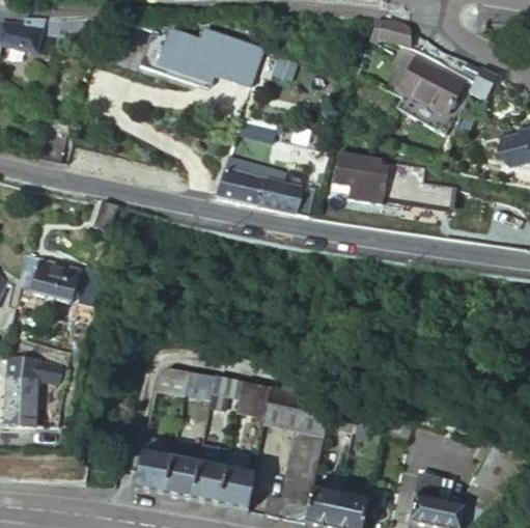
[(0,44),(38,51),(48,53),(52,32),(80,38),(82,17),(74,17),(60,17),(51,18),(45,17),(44,17),(25,18),(25,23),(0,23),(0,44)]
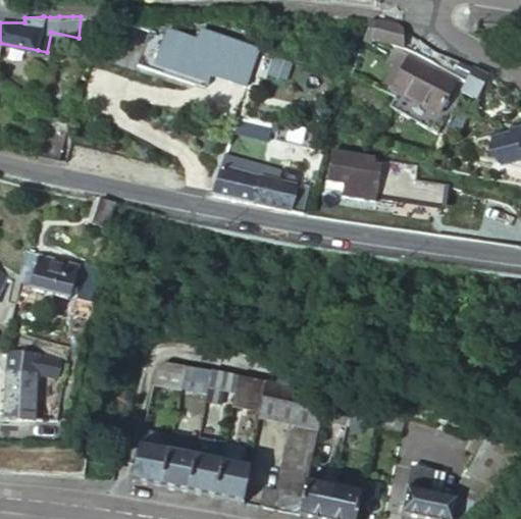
[(376,19),(370,17),(365,42),(376,45),(377,41),(372,40),(374,32),(376,19)]
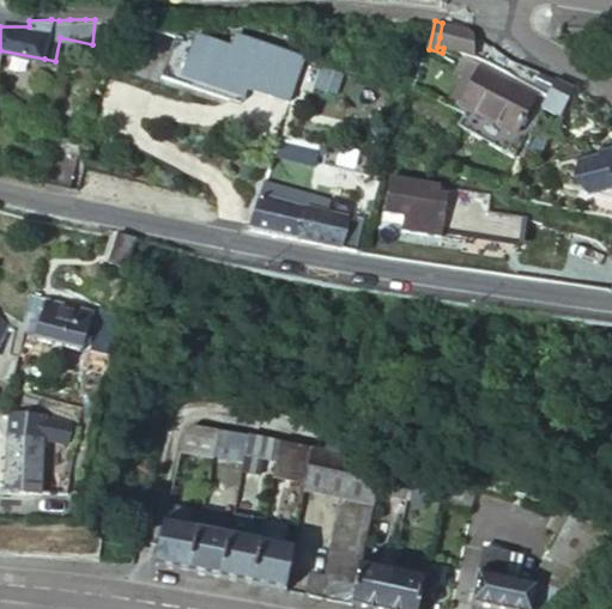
[(443,48),(459,53),(465,30),(460,26),(442,23),(440,37),(437,47),(443,48)]
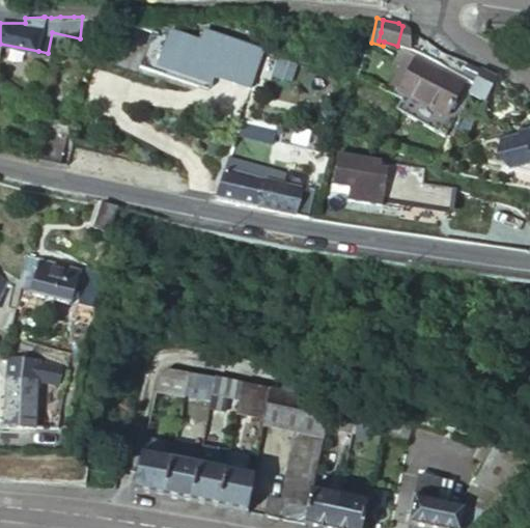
[(250,85),(262,48),(203,29),(199,39),(167,29),(166,33),(149,28),(138,65),(197,84),(198,79),(208,82),(212,73),(250,85)]
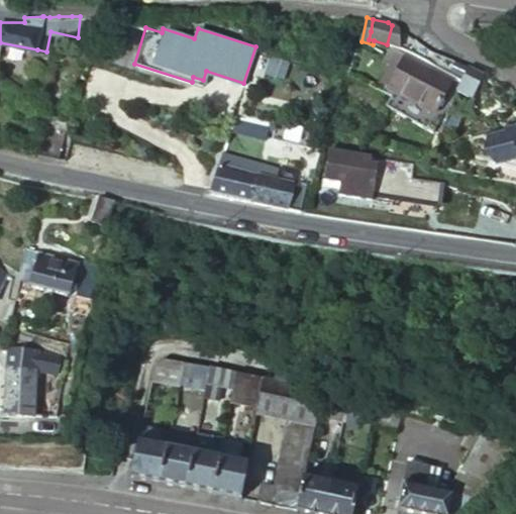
[(450,82),(404,57),(392,78),(386,90),(432,116),(450,82)]
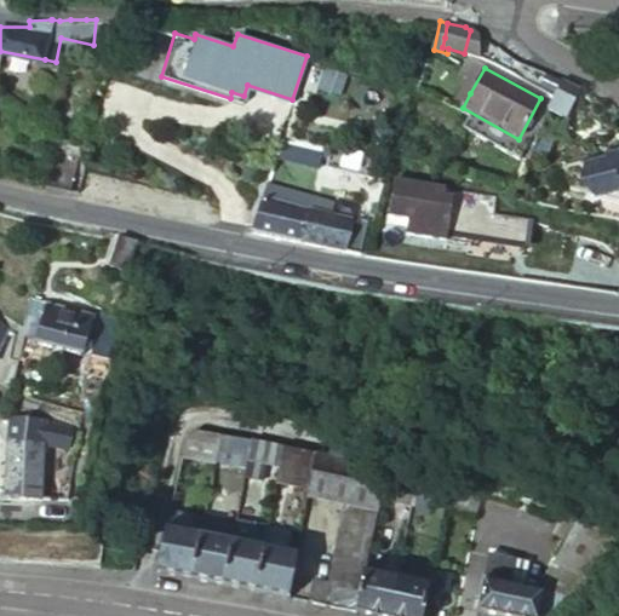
[(575,81),(557,72),(545,108),(565,114),(568,101),(575,81)]
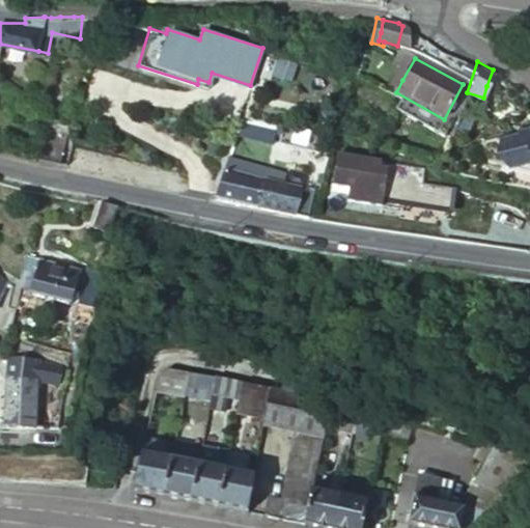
[(277,123),(241,115),(238,127),(274,135),(277,123)]
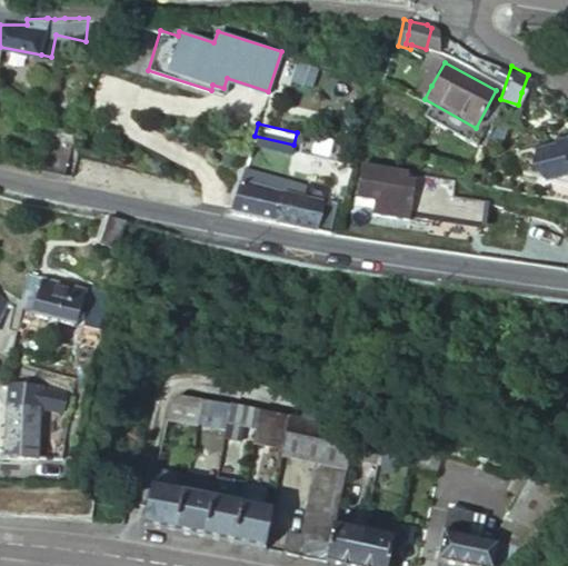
[(567,131),(558,136),(559,141),(545,146),(552,174),(567,169),(567,131)]
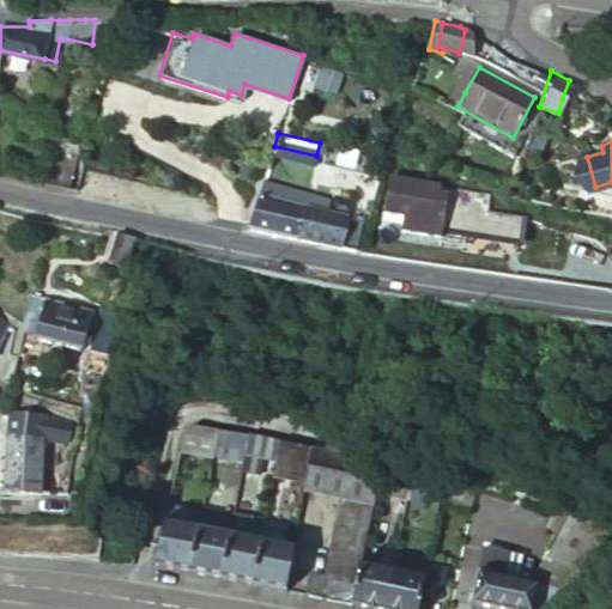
[(603,152),(601,146),(577,153),(588,188),(611,196),(611,182),(595,187),(587,157),(603,152)]
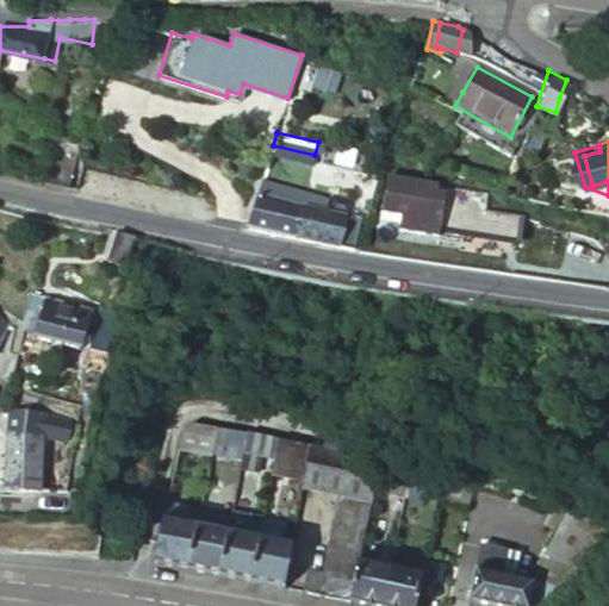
[(289,158),(275,154),(271,170),(283,174),(289,158)]
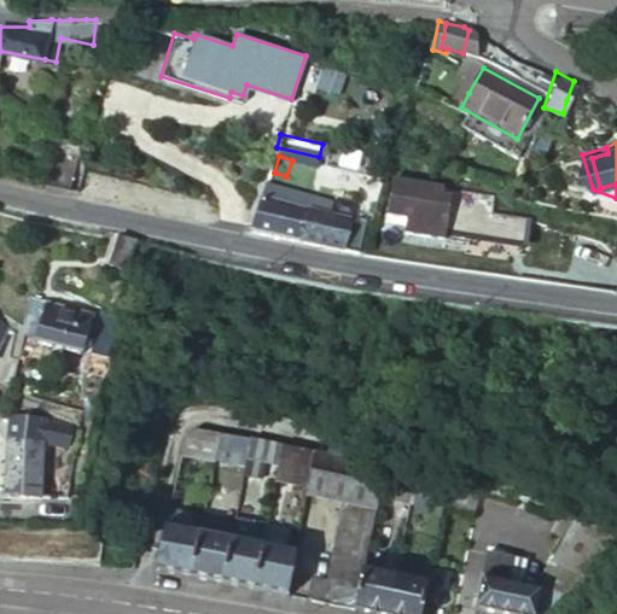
[(267,176),(250,228),(348,249),(362,204),(267,176)]
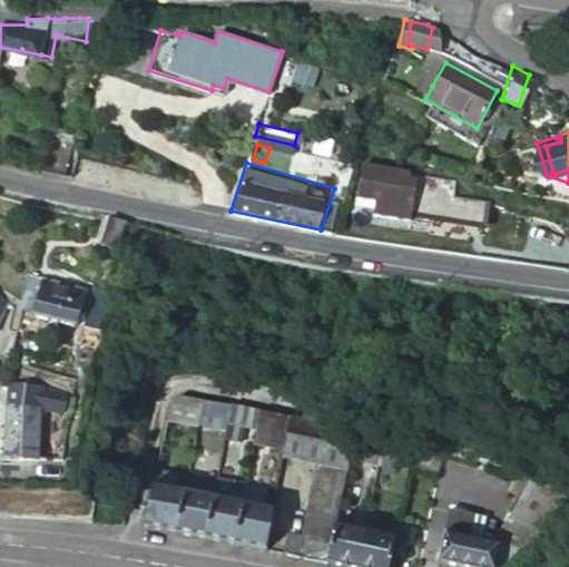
[(356,198),(374,201),(378,184),(415,189),(417,179),(410,178),(411,169),(362,163),(356,198)]
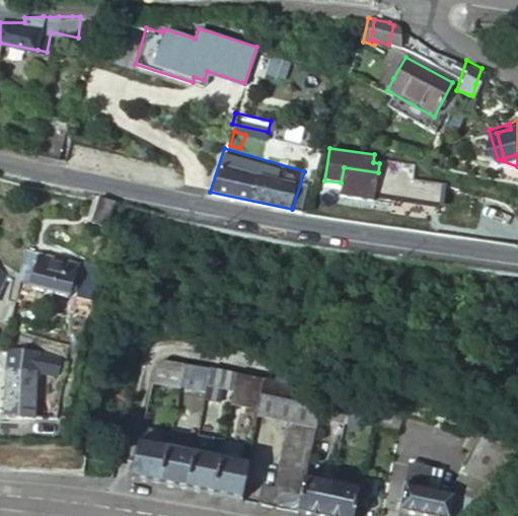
[(374,198),(378,172),(344,167),(341,182),(340,194),(374,198)]
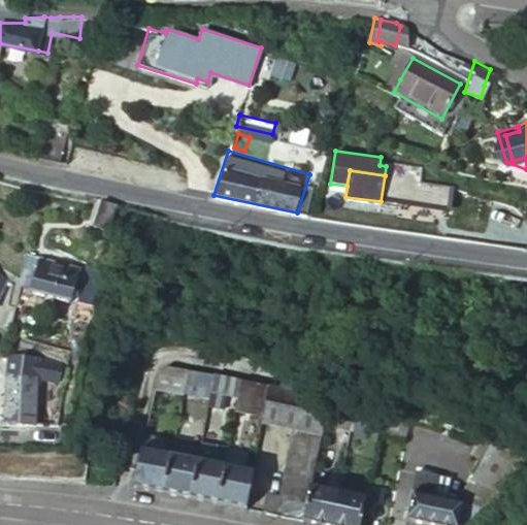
[(122,203),(106,199),(99,226),(116,229),(122,203)]
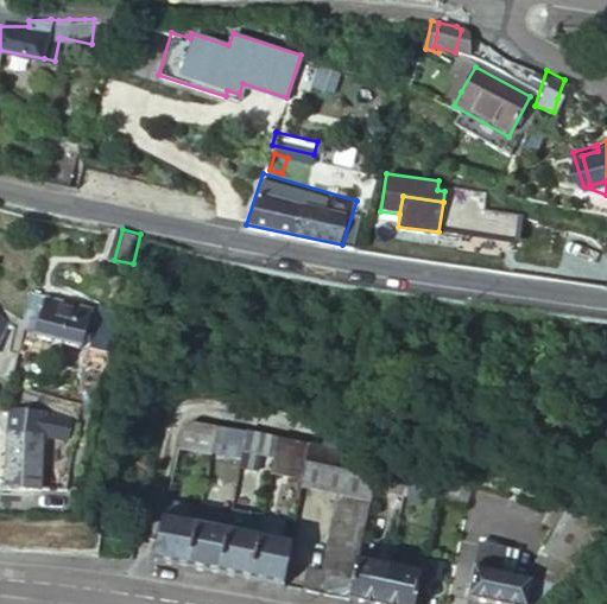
[(95,303),(33,288),(30,304),(25,326),(35,329),(33,334),(83,347),(95,303)]
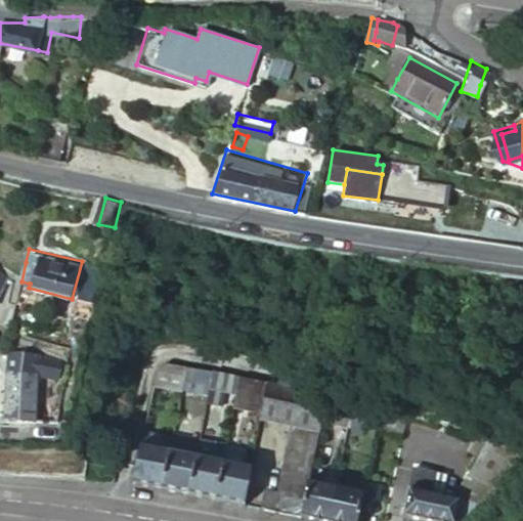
[(101,265),(88,262),(81,297),(93,300),(101,265)]
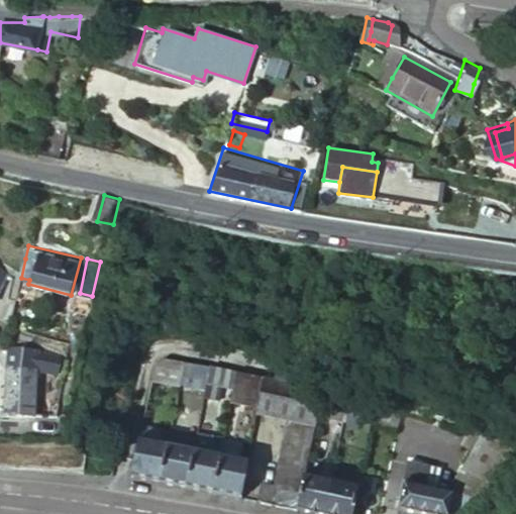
[(11,345),(7,366),(6,370),(5,392),(4,413),(21,414),(33,415),(38,349),(11,345)]
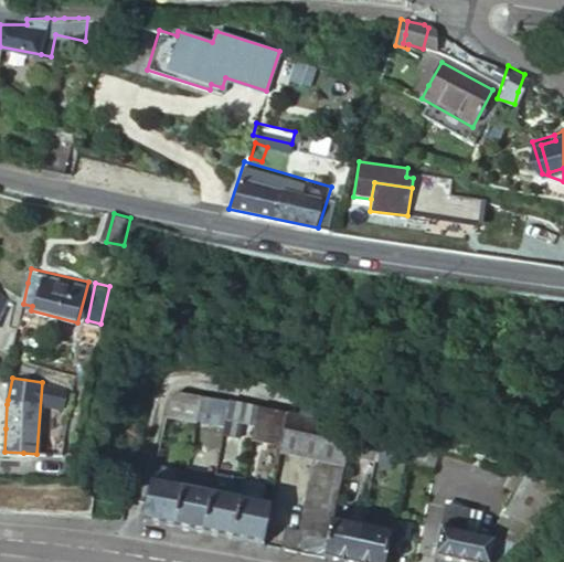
[(201,391),(179,386),(169,392),(167,403),(198,410),(201,391)]
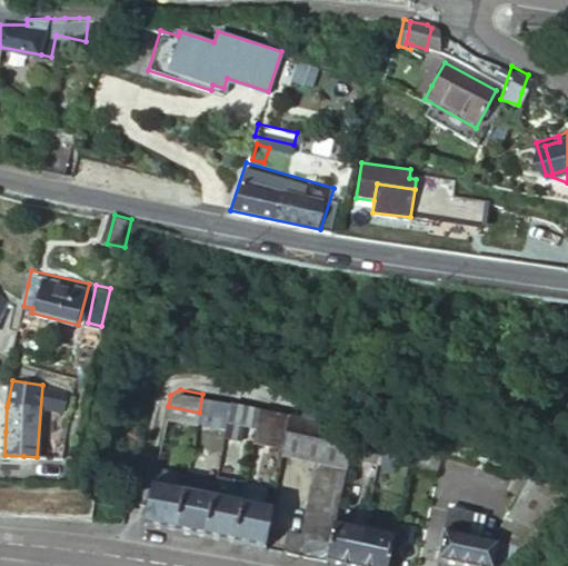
[(304,390),(299,415),(327,421),(338,424),(344,399),(304,390)]
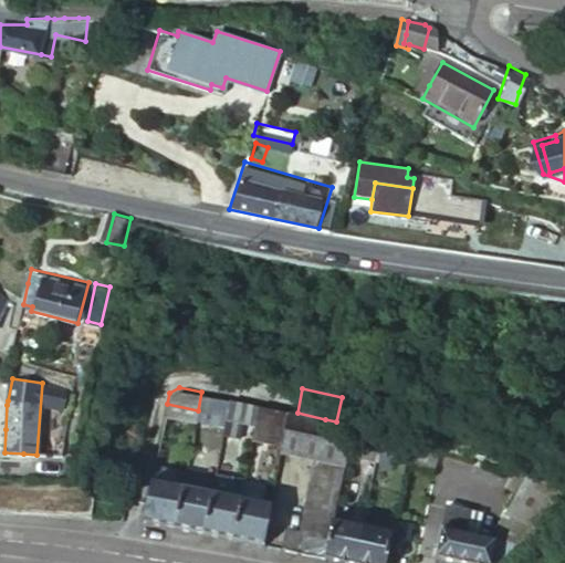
[(226,426),(227,415),(231,398),(201,392),(198,410),(215,414),(213,424),(226,426)]
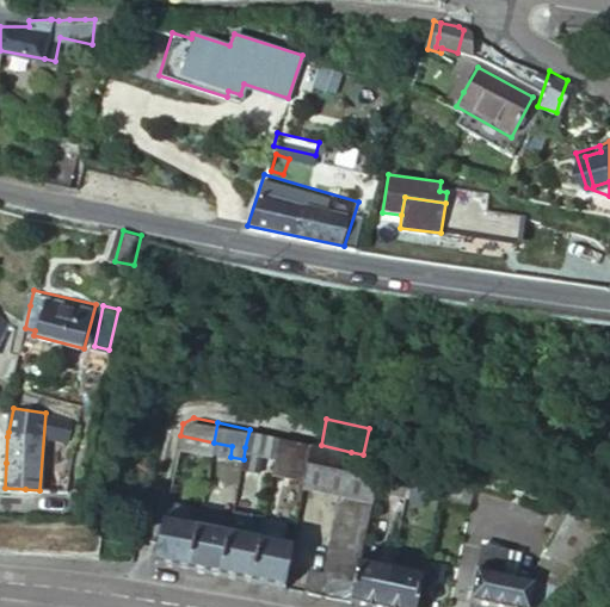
[(250,429),(245,447),(244,459),(240,472),(260,475),(265,453),(277,456),(281,437),(269,434),(250,429)]
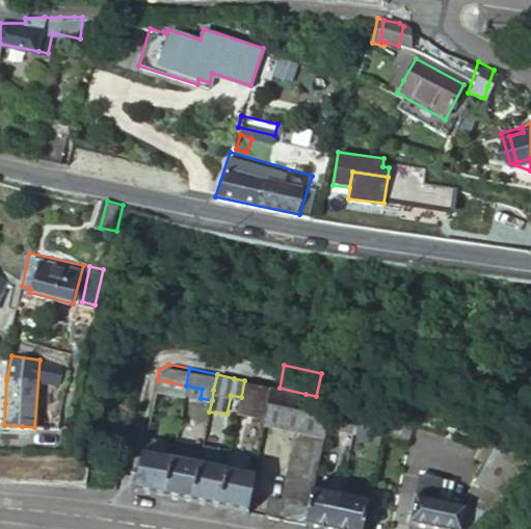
[(186,386),(157,379),(155,390),(184,396),(186,386)]
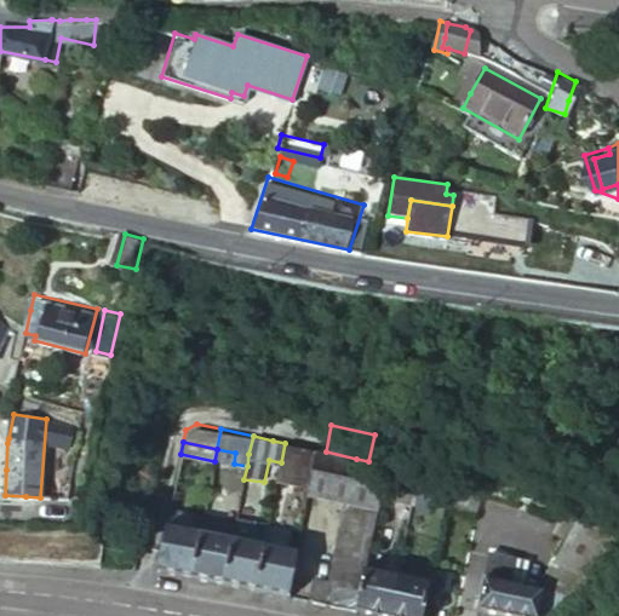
[(278,478),(310,483),(314,459),(316,449),(285,443),(281,462),(278,478)]
